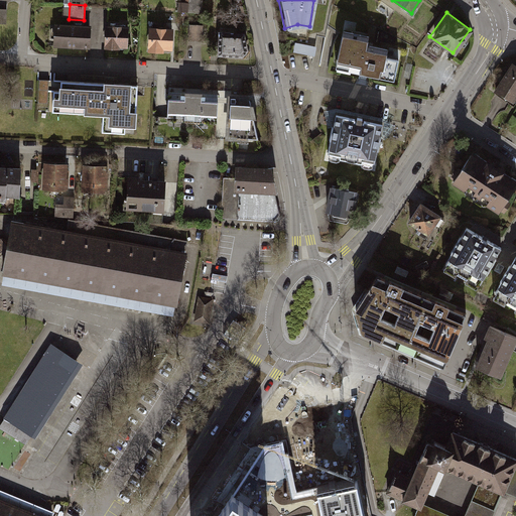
[(91,26),(50,23),(48,46),(90,48),(91,26)]
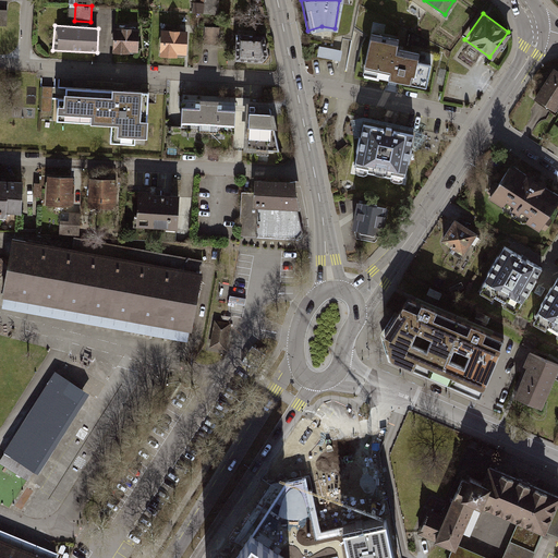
[(205,26),(204,44),(219,45),(220,27),(205,26)]
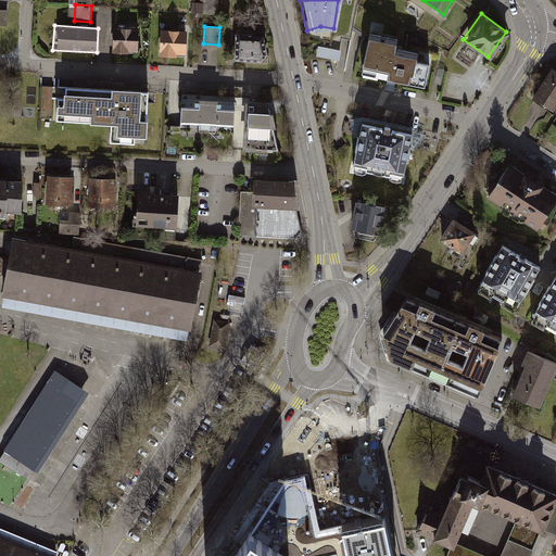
[(139,28),(113,27),(111,52),(138,53),(139,28)]
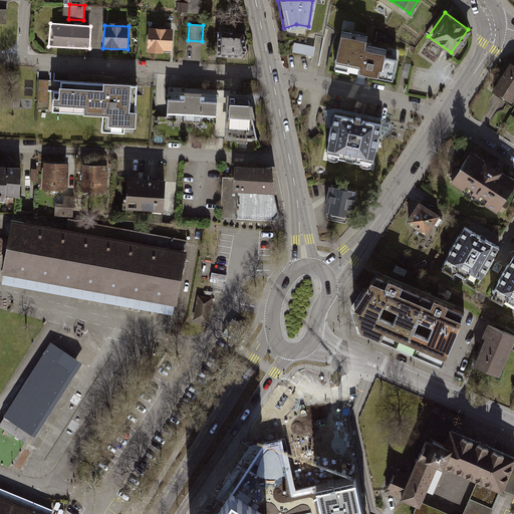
[(173,29),(150,28),(149,51),(171,52),(173,29)]
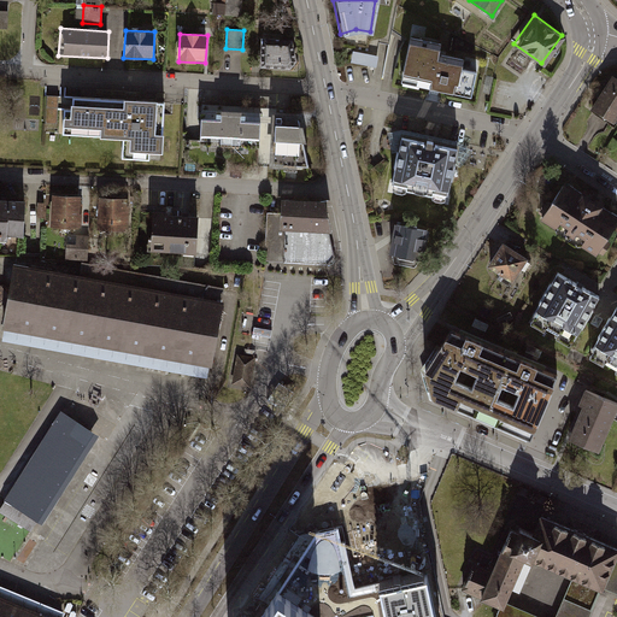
[(292,40),(262,37),(260,68),(291,69),(298,60),(292,40)]
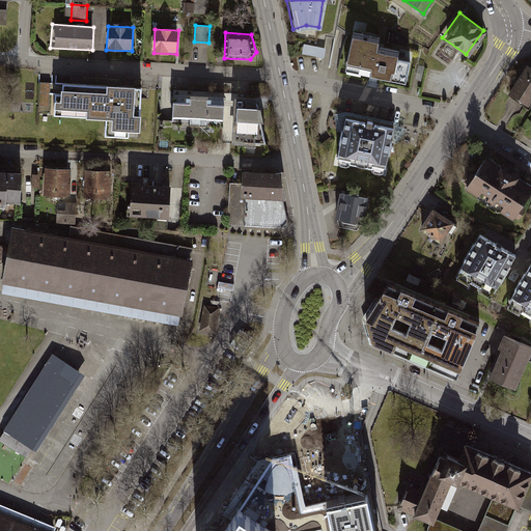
[(354,34),(345,75),(411,85),(416,62),(384,55),(386,40),(354,34)]
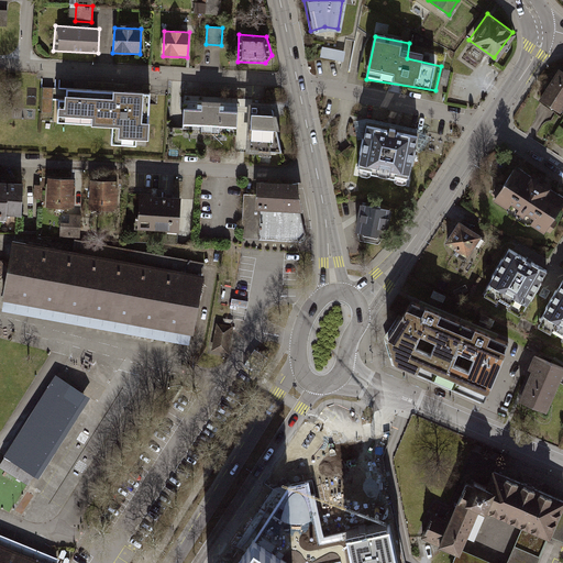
[(562,74),(555,69),(537,100),(560,113),(562,108),(562,74)]
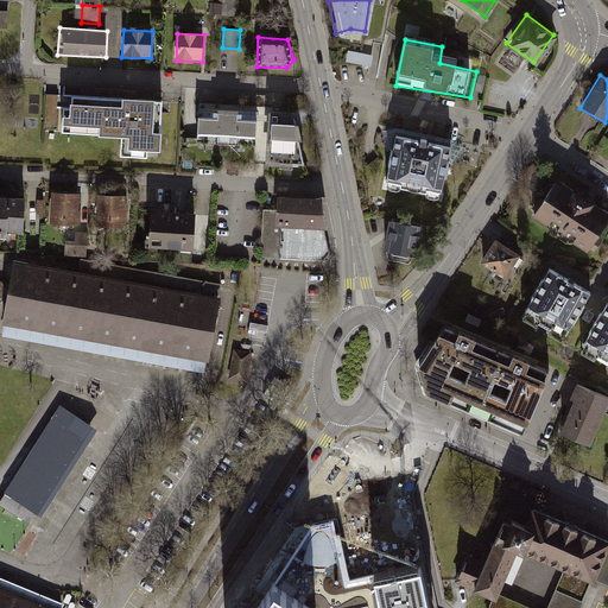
[(162,100),(70,95),(69,107),(62,106),(61,132),(120,137),(119,157),(149,157),(149,150),(160,151),(162,100)]
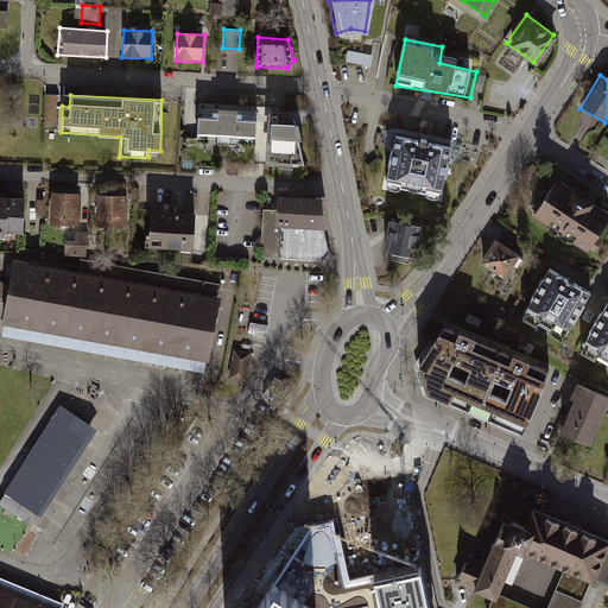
[(259,111),(200,107),(197,143),(255,146),(258,121),(268,120),(268,114),(258,114),(259,111)]
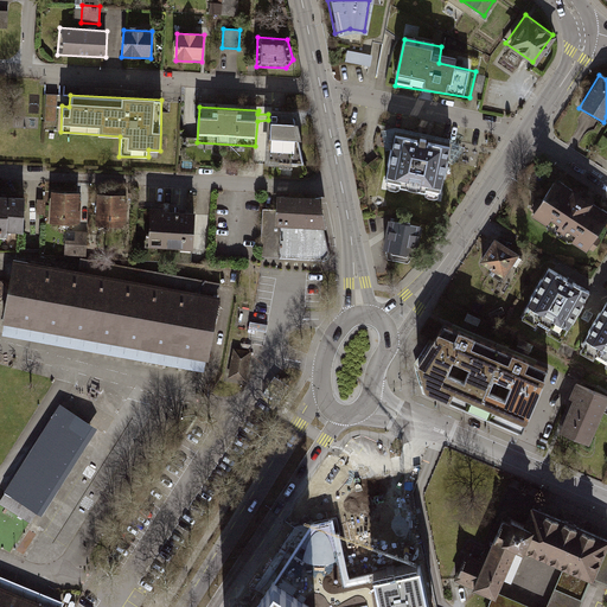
[(268,112),(268,114),(268,120),(267,164),(305,164),(299,139),(301,140),(298,123),(295,123),(294,113),(268,112)]
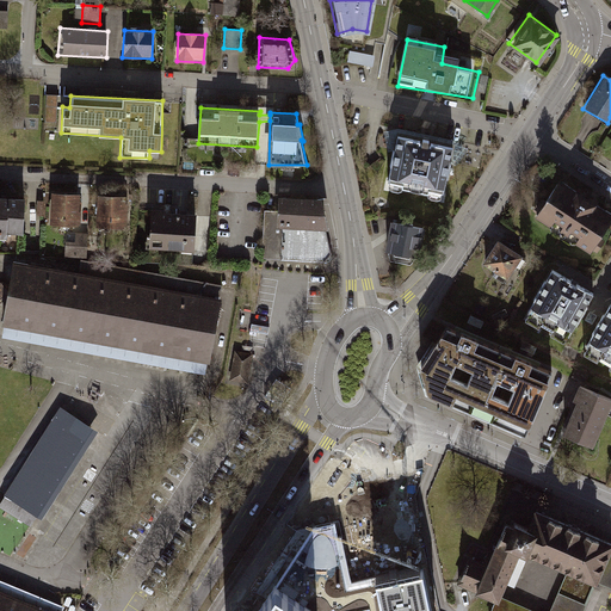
[(456,144),(397,133),(388,181),(402,185),(402,187),(430,193),(431,191),(445,193),(456,144)]
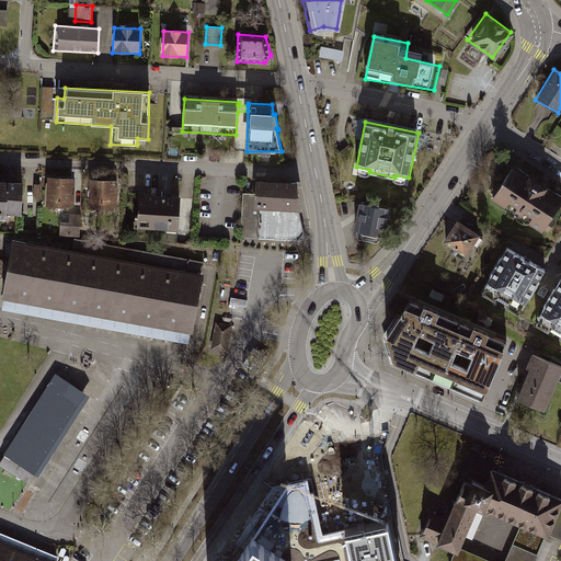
[(560,198),(560,194),(508,163),(488,198),(541,231),(560,198)]
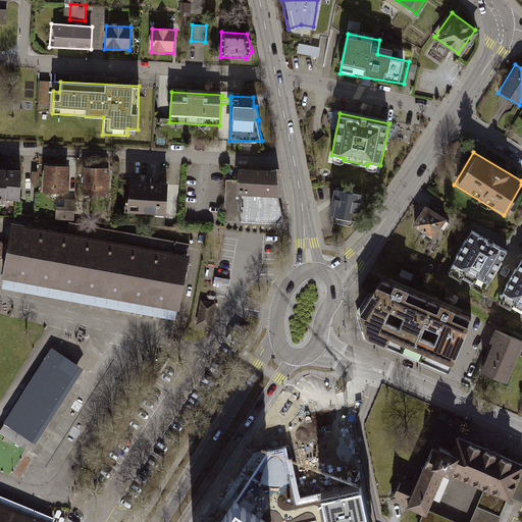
[(66,165),(40,163),(38,190),(64,192),(66,165)]
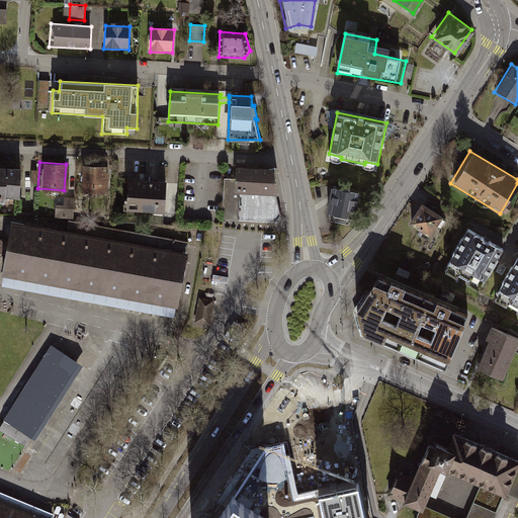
[(105,166),(79,164),(77,191),(103,192),(105,166)]
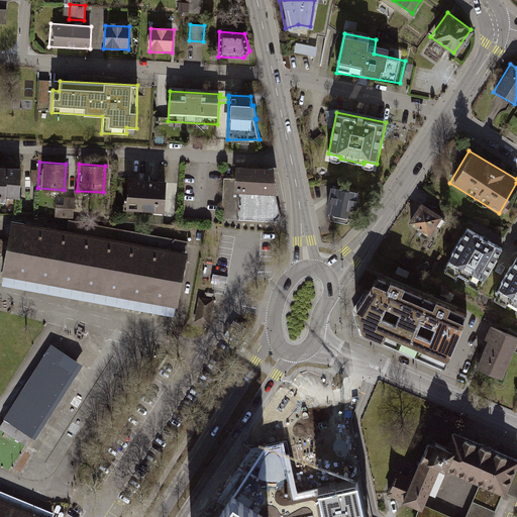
[(18,167),(0,166),(0,196),(17,197),(18,167)]
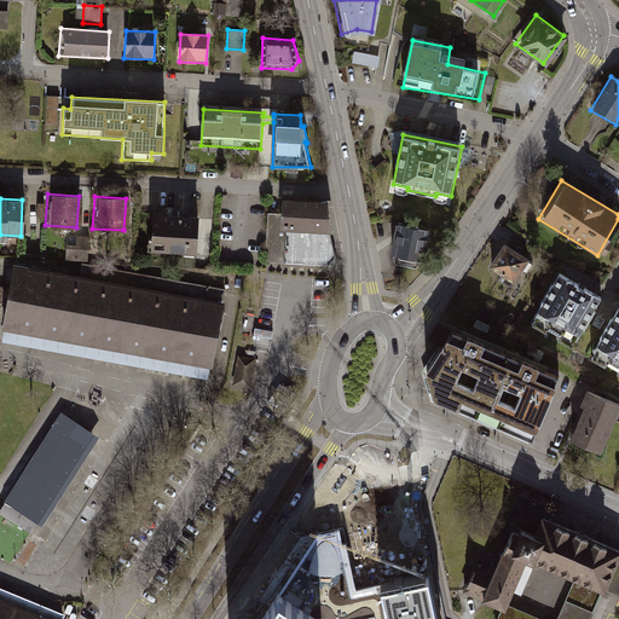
[(266,261),(330,265),(337,256),(335,237),(328,201),(285,198),(284,213),(270,213),(266,261)]
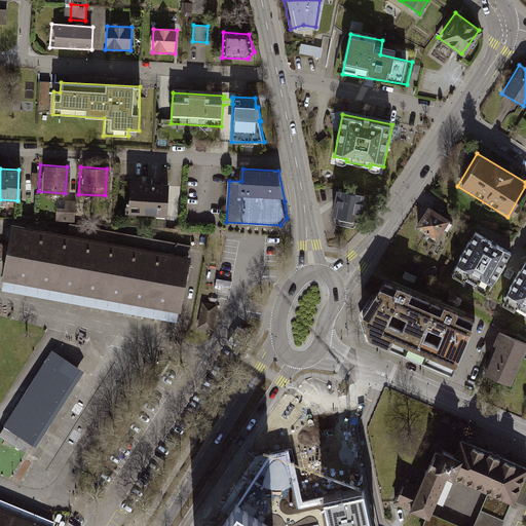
[(165,181),(127,180),(126,214),(164,215),(165,181)]
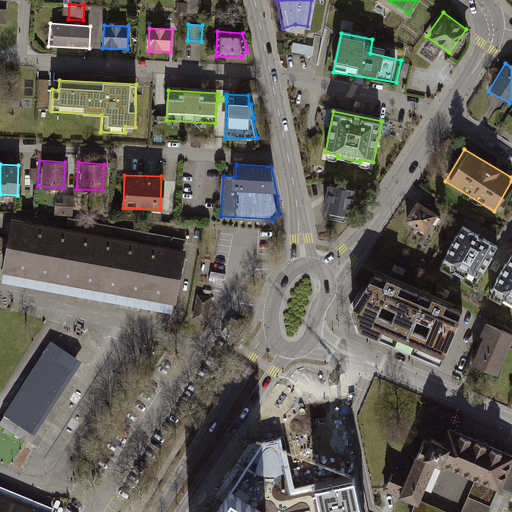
[(357,191),(328,185),(323,210),(325,211),(327,219),(344,222),(349,216),(352,216),(357,191)]
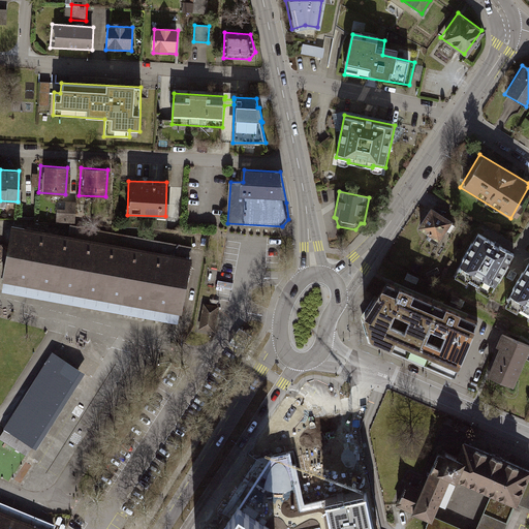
[(414,226),(436,241),(449,220),(428,206),(414,226)]
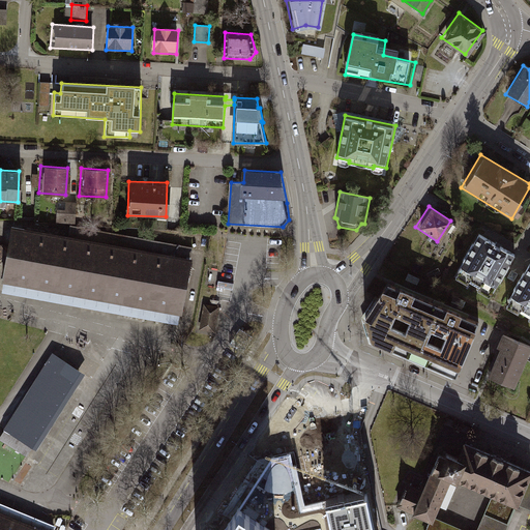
[(12,228),(1,293),(181,324),(196,247),(70,225),(68,237),(12,228)]
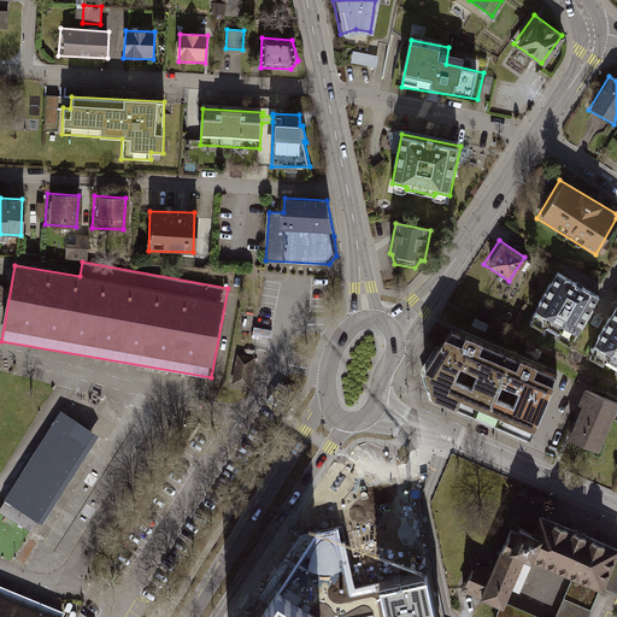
[(599,297),(558,274),(529,322),(571,346),(599,297)]
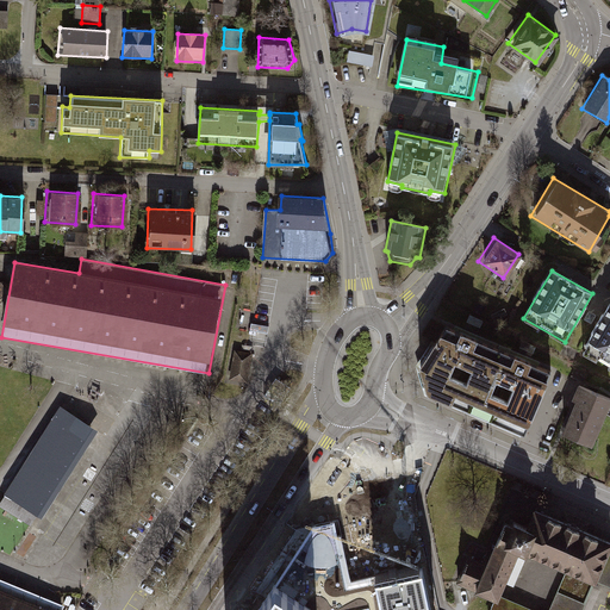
[(609,303),(583,347),(609,362),(609,303)]
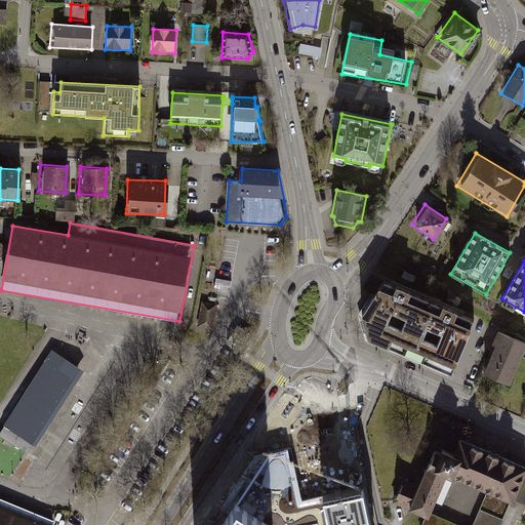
[(450,378),(474,323),(449,313),(403,293),(382,285),(358,318),(365,342),(450,378)]
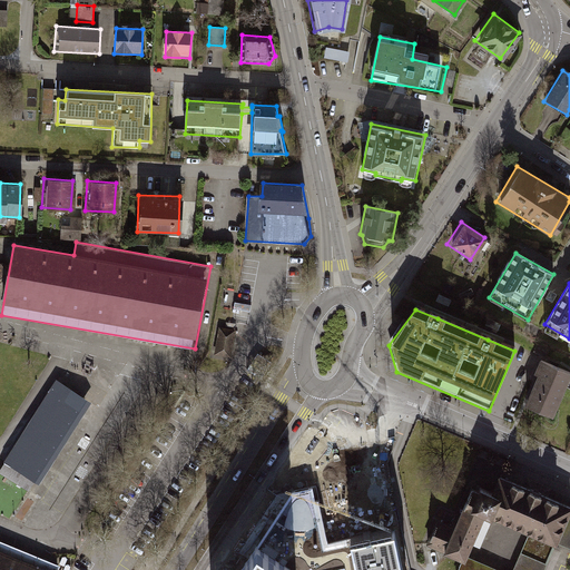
[(220,326),(216,354),(233,357),(237,330),(220,326)]
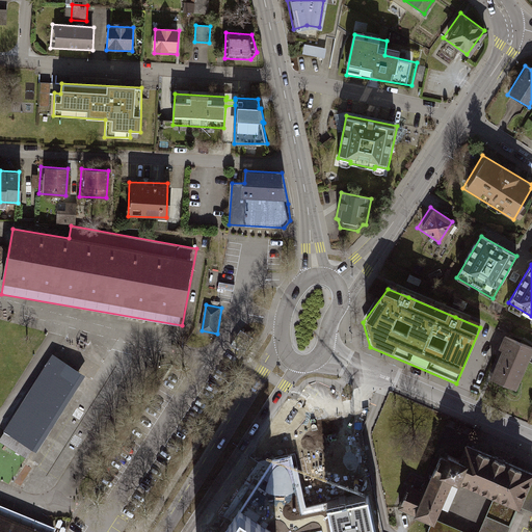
[(531,348),(531,347),(506,337),(501,348),(504,349),(491,377),(515,388),(531,348)]
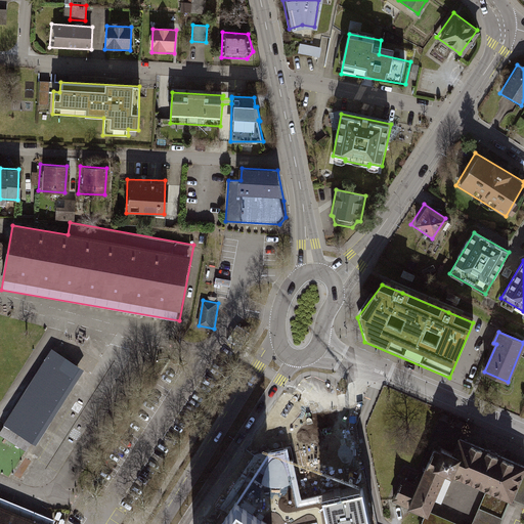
[(2,428),(35,449),(83,375),(50,353),(2,428)]
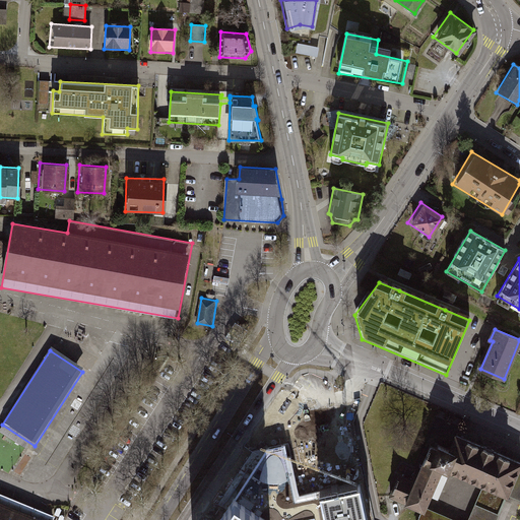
[(297,409),(281,436),(306,450),(321,425),(297,409)]
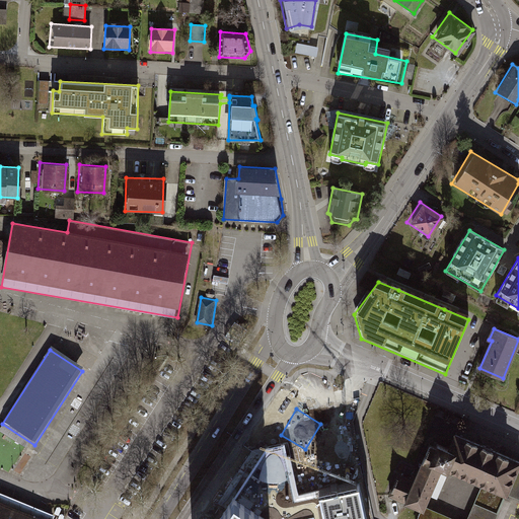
[(518,463),(455,437),(449,453),(438,449),(430,445),(416,479),(399,472),(389,498),(404,505),(422,512),(425,513),(427,508),(442,475),(447,476),(449,475),(482,488),(506,497),(507,498),(508,498),(518,502),(518,463)]
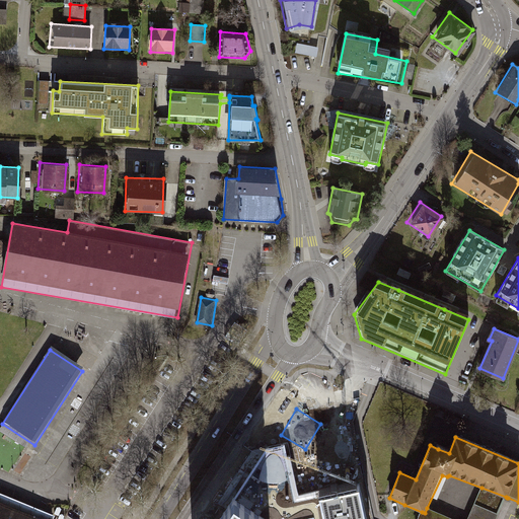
[(329,518),(324,494),(302,498),(295,444),(278,444),(237,502),(263,518),(329,518)]
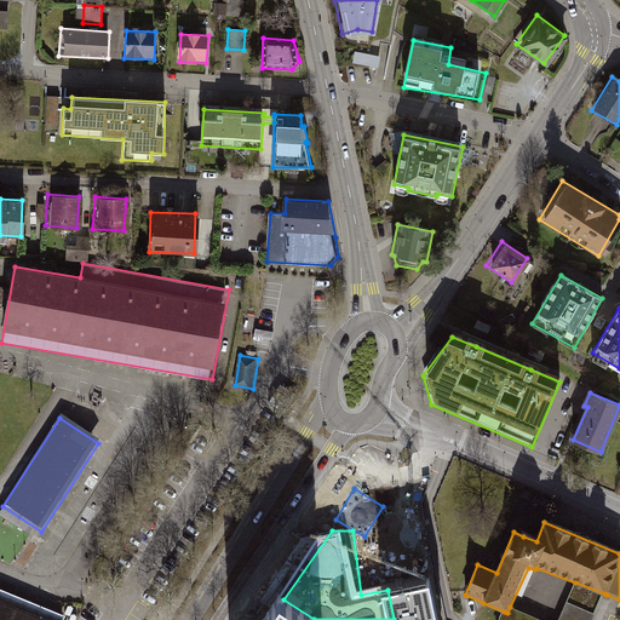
[(442,619),(435,580),(388,590),(394,619),(442,619)]
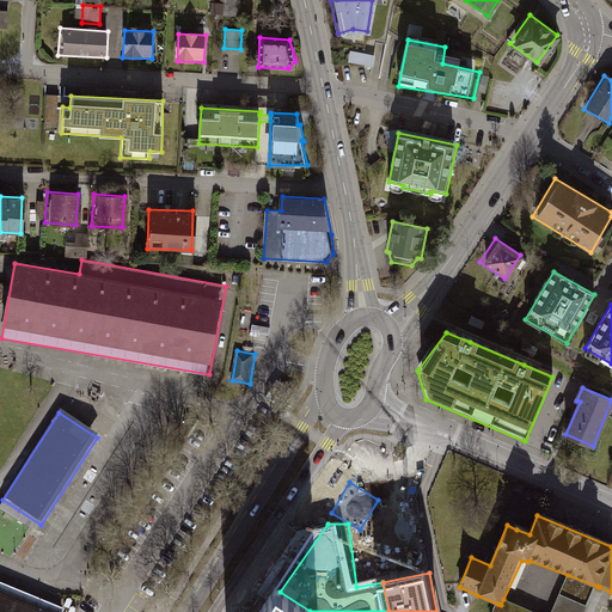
[(585,611),(597,586),(568,575),(551,611),(532,611),(503,599),(501,605),(497,604),(493,611),(585,611)]
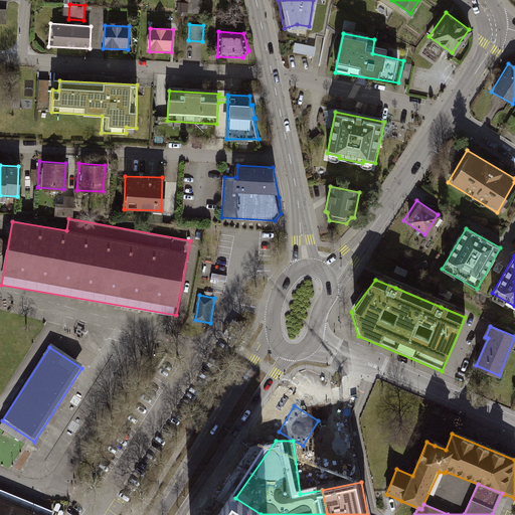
[(55,514),(0,492),(0,514),(55,514)]
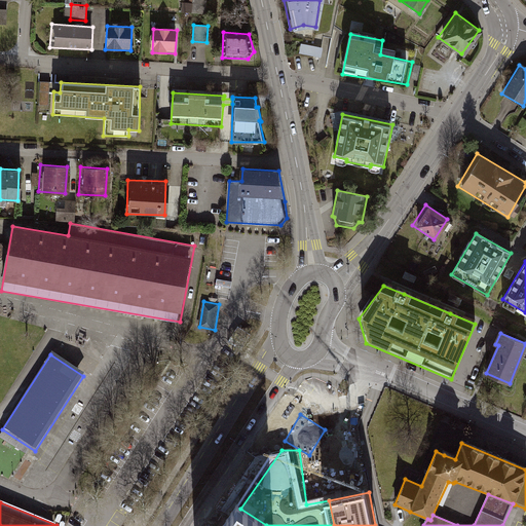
[(266,525),(240,509),(228,525),(266,525)]
